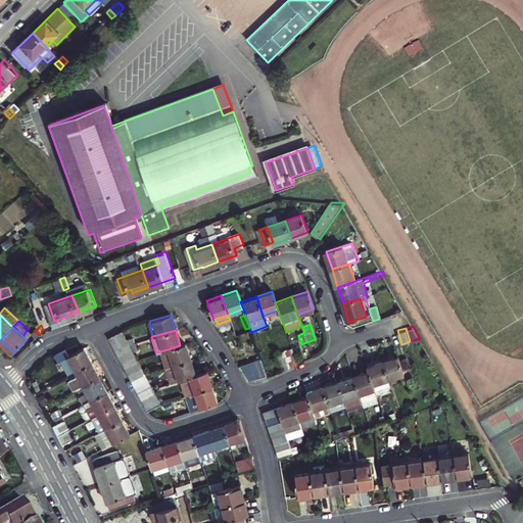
[(110,338),(113,343),(128,336),(125,331),(110,338)]
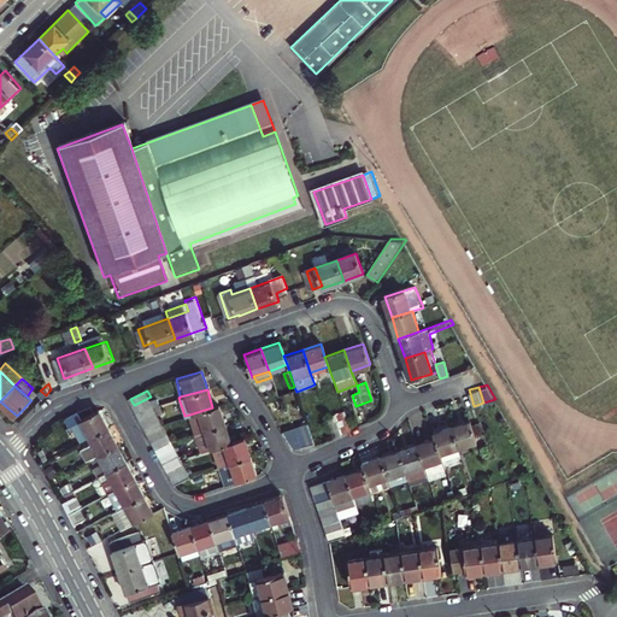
[(151,397),(134,405),(137,412),(154,404),(151,397)]
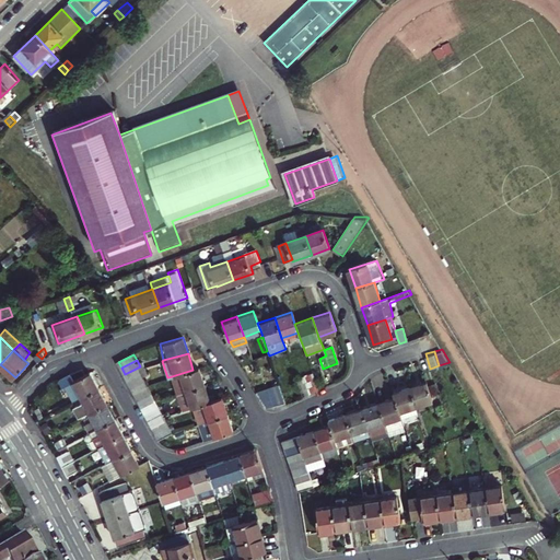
[(140,366),(125,374),(128,382),(143,374),(140,366)]
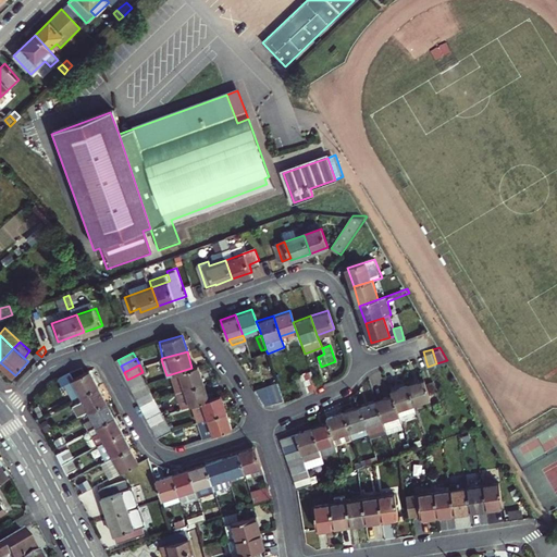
[(171,374),(175,392),(203,383),(199,366),(192,368),(171,374)]
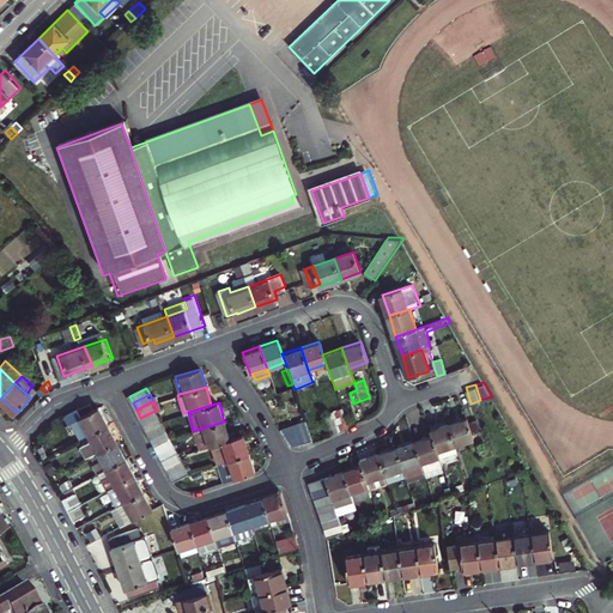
[(84,437),(92,434),(113,424),(103,406),(76,420),(84,437)]
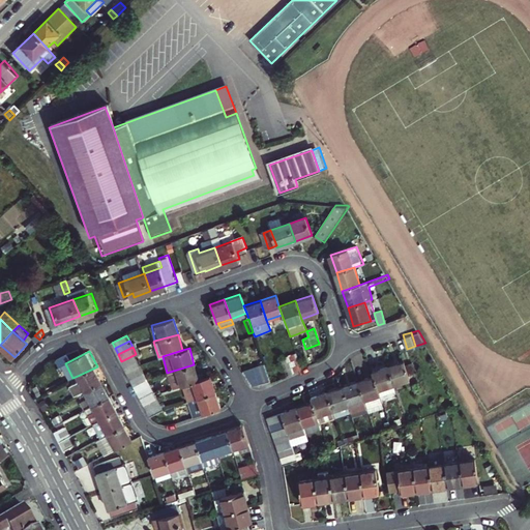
[(295,353),(281,358),(287,377),(301,370),(295,353)]
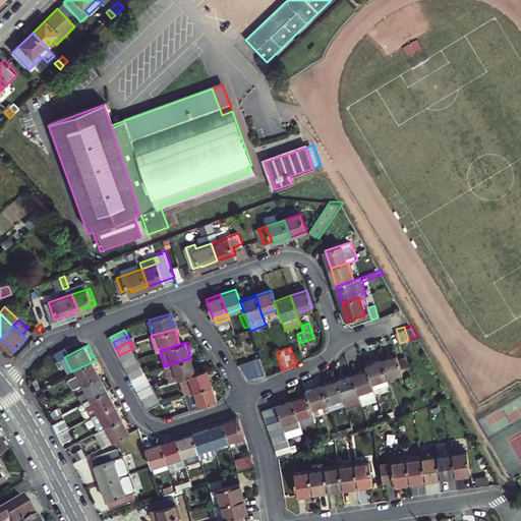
[(119,355),(123,361),(136,354),(133,348),(119,355)]
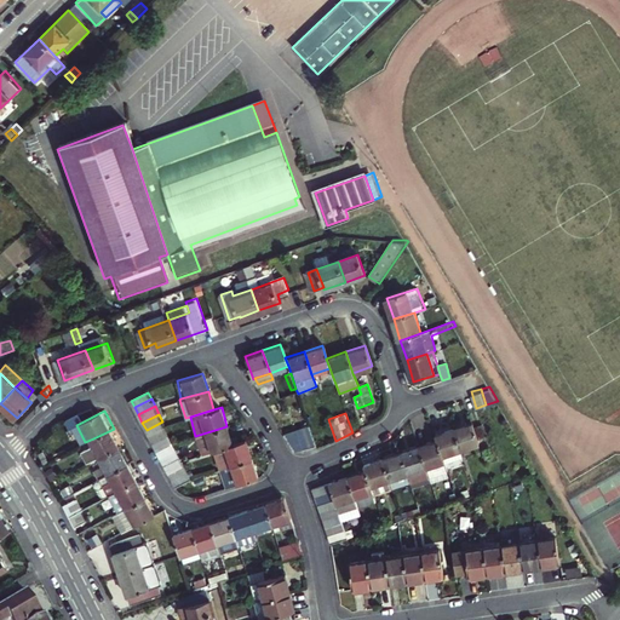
[(475,420),(457,426),(464,449),(482,443),(475,420)]
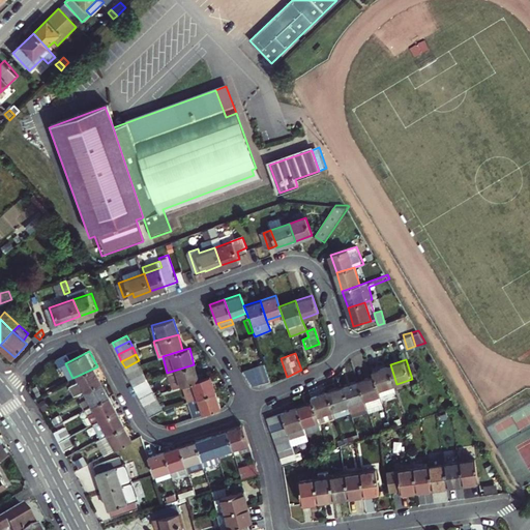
[(125,367),(128,374),(142,366),(139,360),(125,367)]
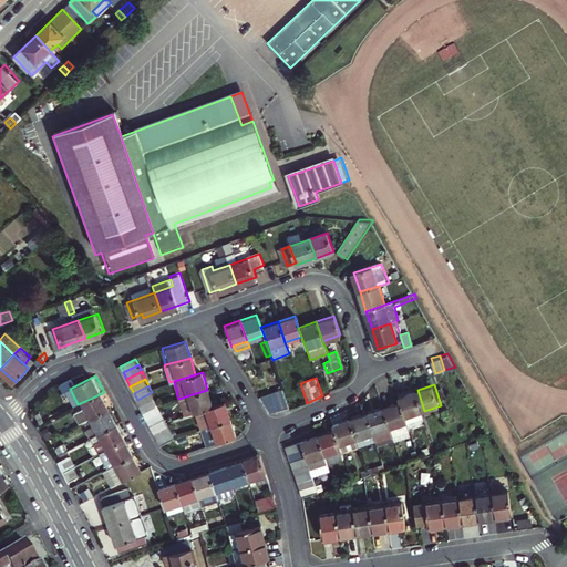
[(207,390),(178,399),(184,415),(196,411),(213,406),(207,390)]
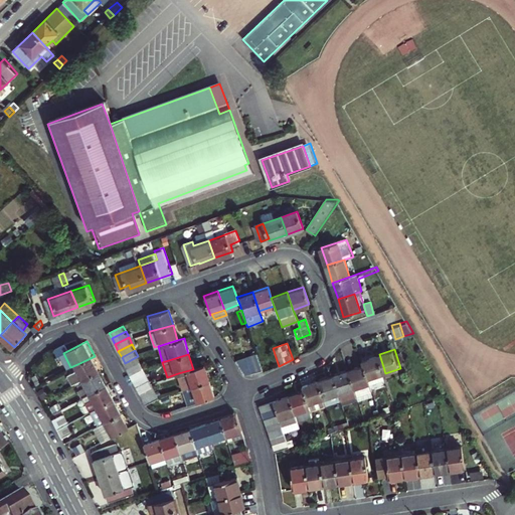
[(264,370),(258,354),(246,358),(253,372),(264,370)]
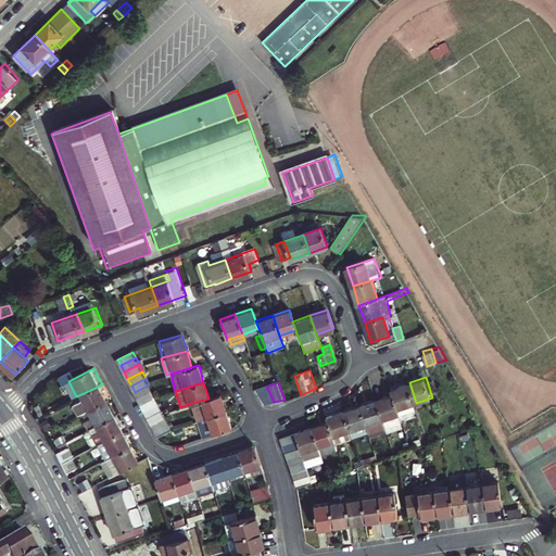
[(416,403),(409,382),(392,388),(394,394),(399,408),(416,403)]
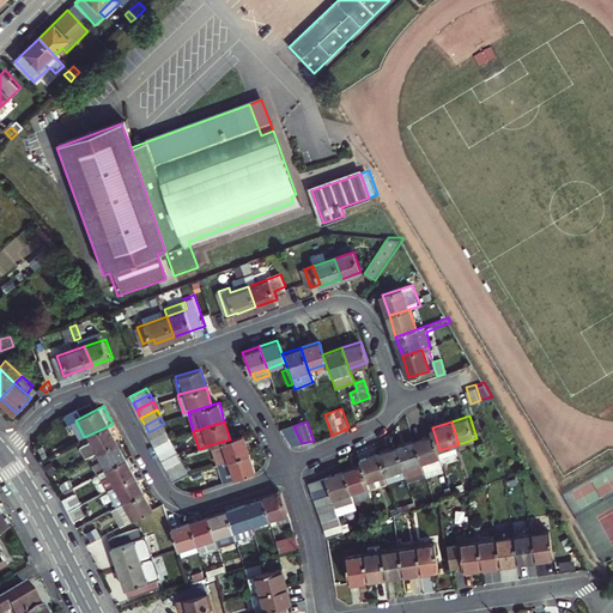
[(89,456),(102,450),(121,441),(113,424),(92,434),(96,439),(84,445),(89,456)]
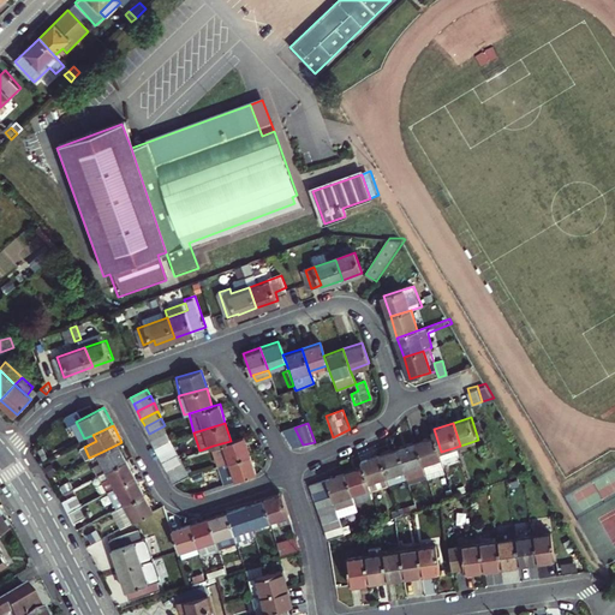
[(149,434),(153,442),(169,434),(165,425),(149,434)]
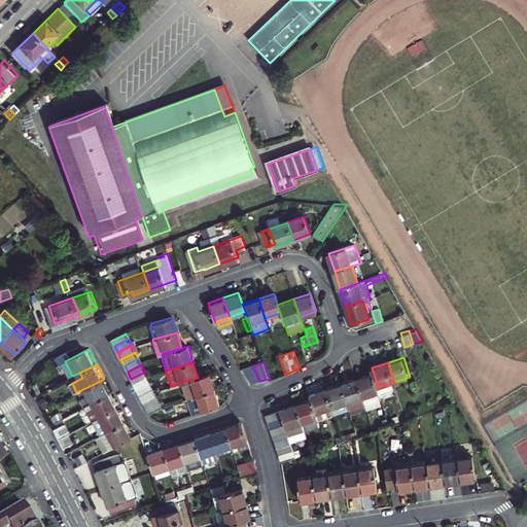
[(245,382),(247,384),(259,381),(252,366),(239,370),(245,382)]
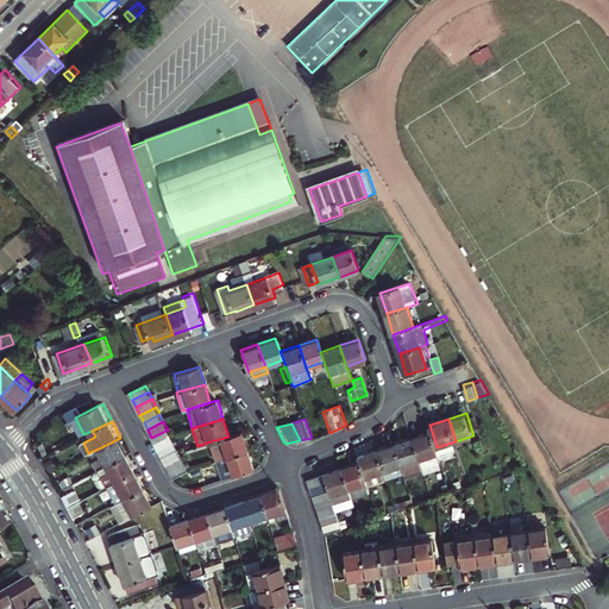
[(168,429),(151,438),(155,445),(171,437),(168,429)]
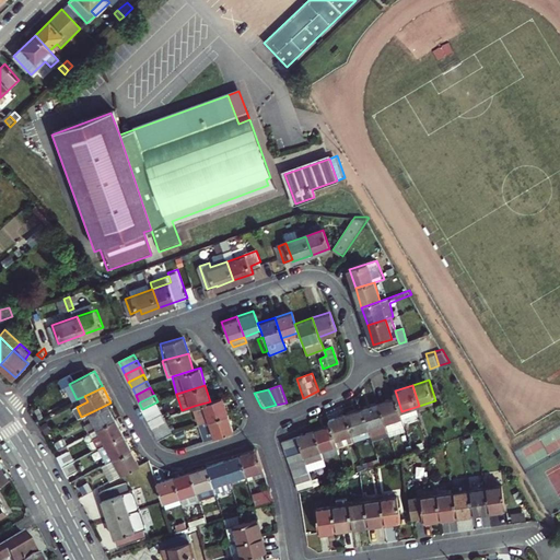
[(194,406),(199,423),(228,415),(223,397),(210,401),(194,406)]
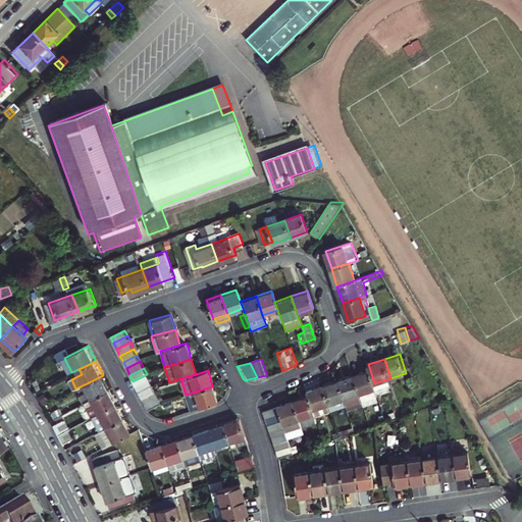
[(355,375),(360,394),(376,388),(374,383),(370,370),(355,375)]
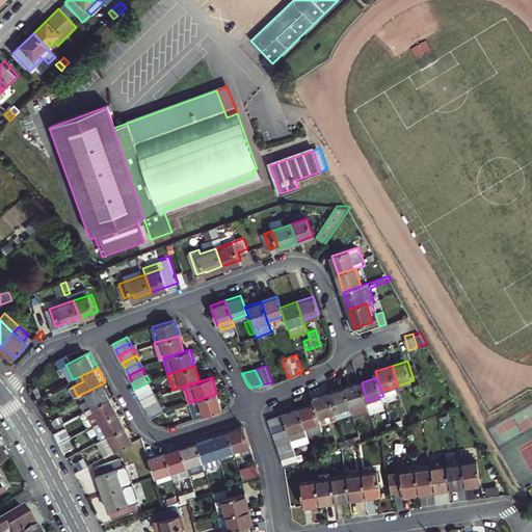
[(135,389),(138,395),(153,388),(150,381),(135,389)]
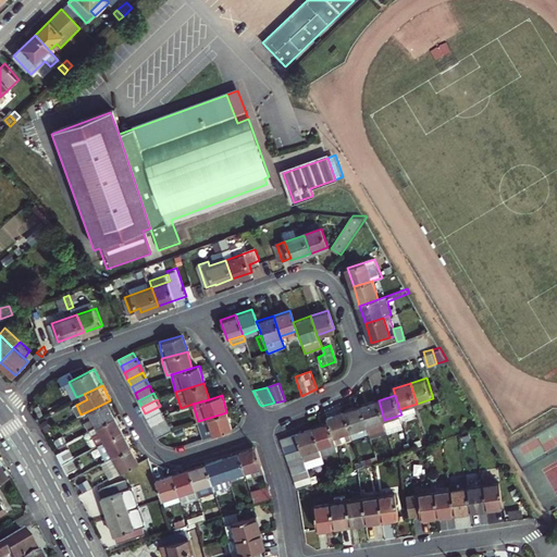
[(87,422),(90,429),(118,416),(110,400),(93,409),(97,418),(87,422)]
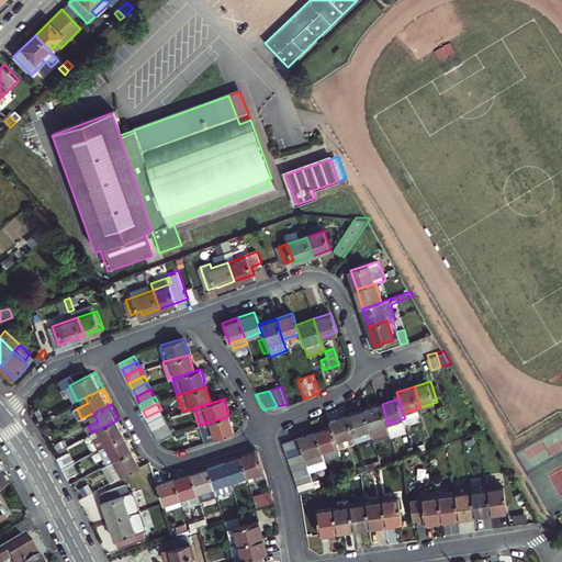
[(364,409),(370,429),(388,424),(382,404),(364,409)]
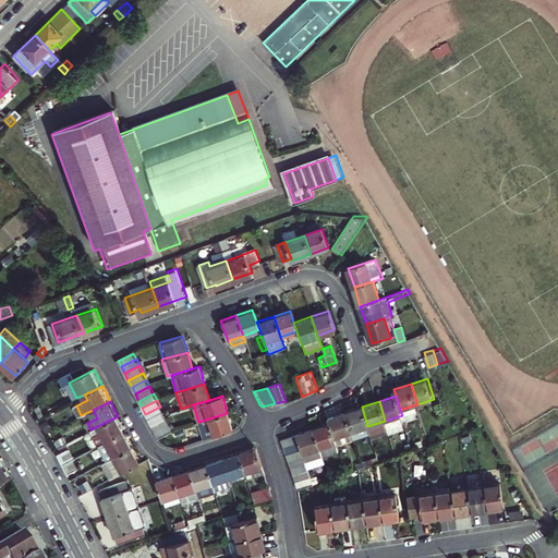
[(34,405),(39,416),(44,414),(39,403),(34,405)]
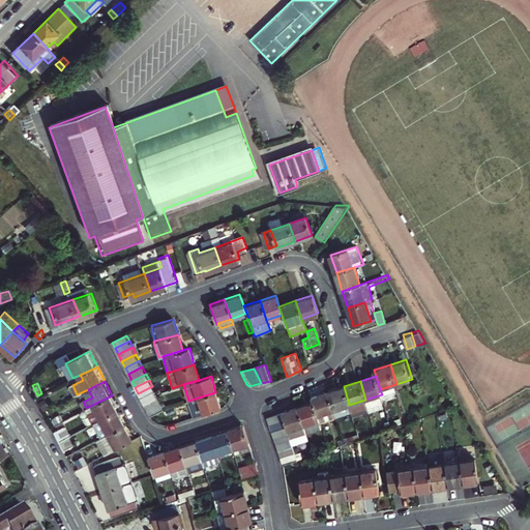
[(382,394),(382,396),(399,391),(396,384),(380,389),(382,394)]
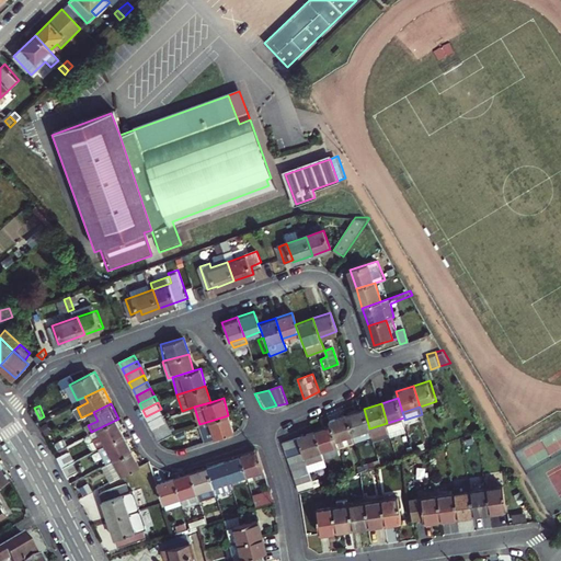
[(146,416),(149,423),(164,415),(161,409),(146,416)]
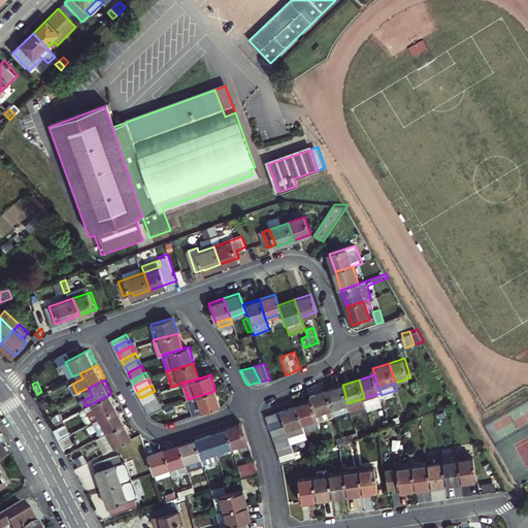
[(327,389),(332,407),(348,403),(342,385),(327,389)]
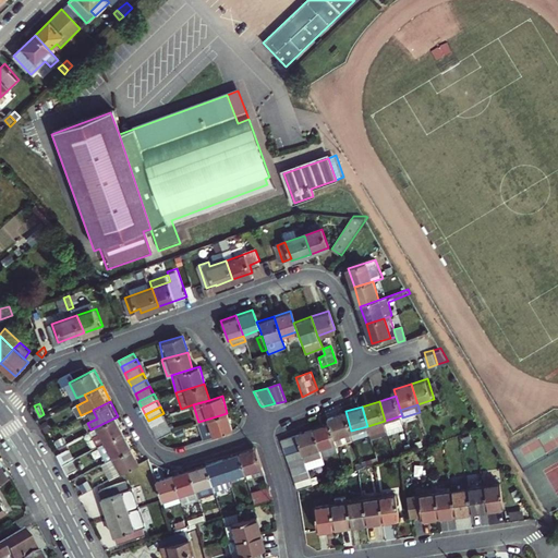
[(330,423),(335,436),(351,431),(346,411),(328,416),(330,423)]
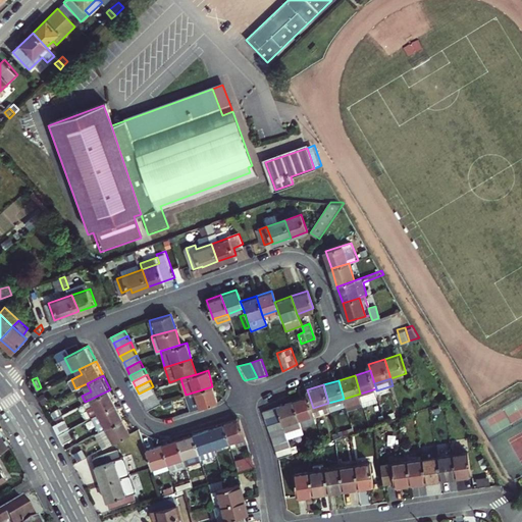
[(153,386),(139,394),(143,400),(156,394),(153,386)]
